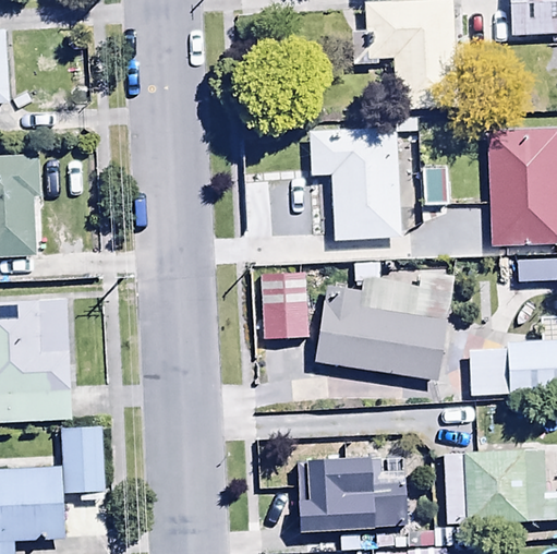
[(510,0),(511,13),(556,11),(556,0),(510,0)]
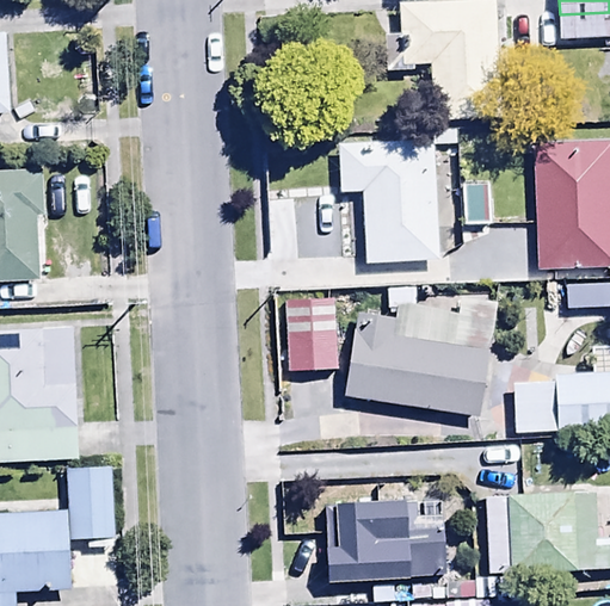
[(0,113),(10,113),(7,32),(0,32),(0,113)]
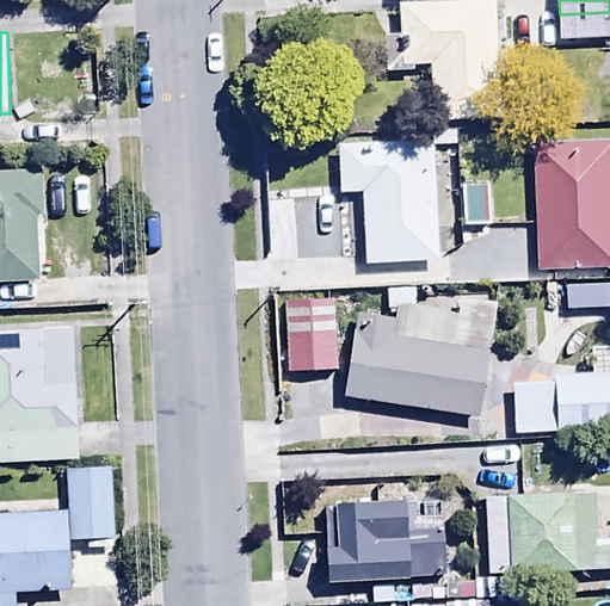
[(498,110),(458,112),(463,178),(503,175),(498,110)]
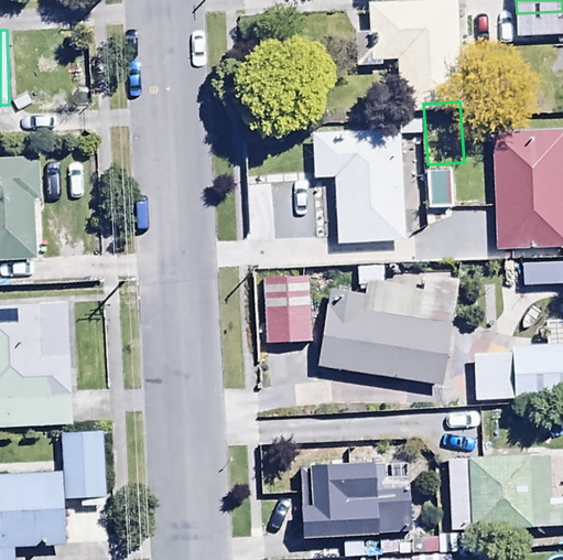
[(401,129),(313,132),(315,179),(335,178),(337,241),(405,239),(401,129)]
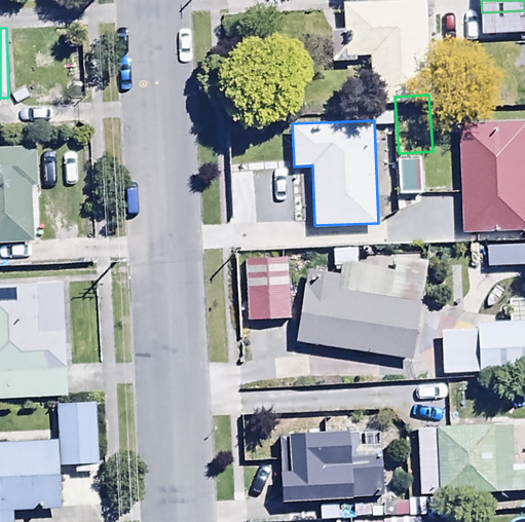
[(37,146),(0,147),(0,241),(35,240),(33,186),(39,185),(37,146)]
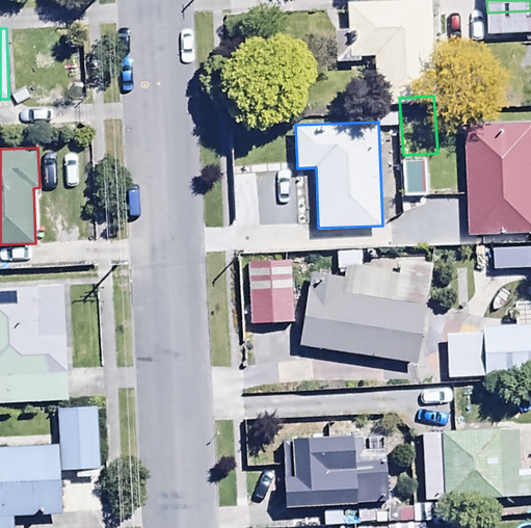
[(292,235),(247,237),(250,307),(295,305),(292,235)]
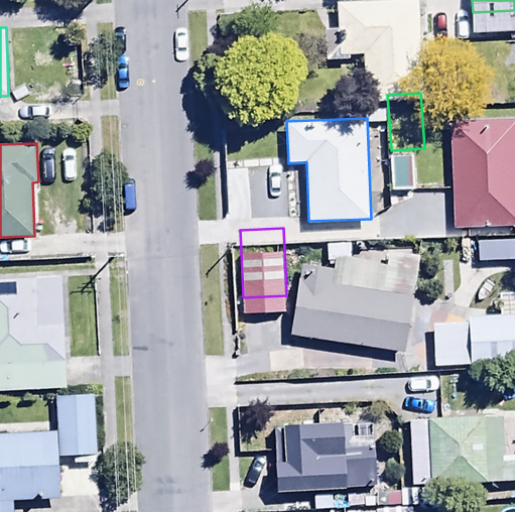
[(514,239),(477,242),(478,261),(514,258),(514,239)]
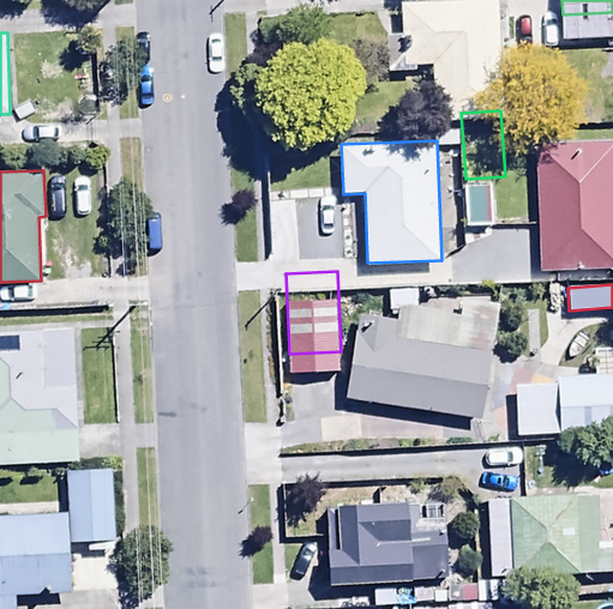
[(359,313),(346,398),(481,420),(500,305),(461,297),(458,313),(402,303),(400,319),(359,313)]
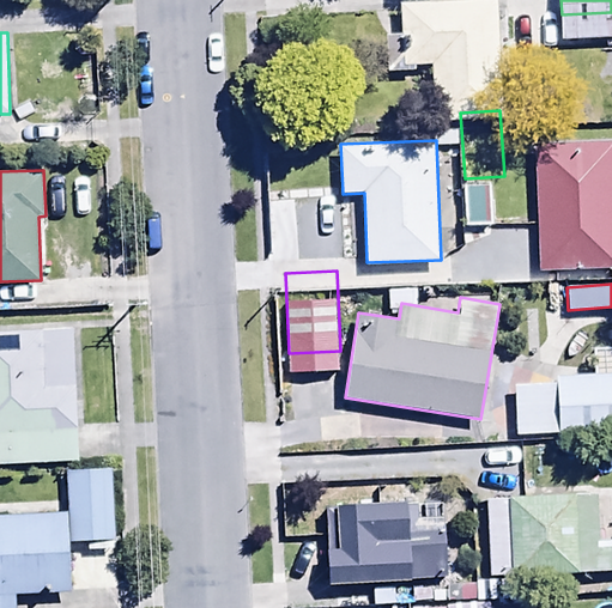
[(0,463),(78,460),(73,323),(0,326),(0,463)]
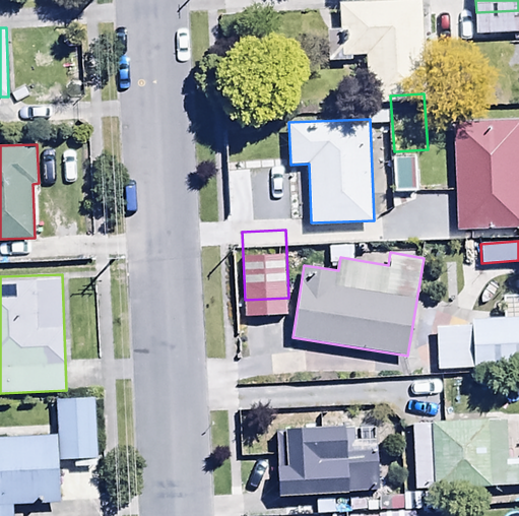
[(436,324),(439,370),(518,365),(518,296),(505,297),(506,321),(436,324)]
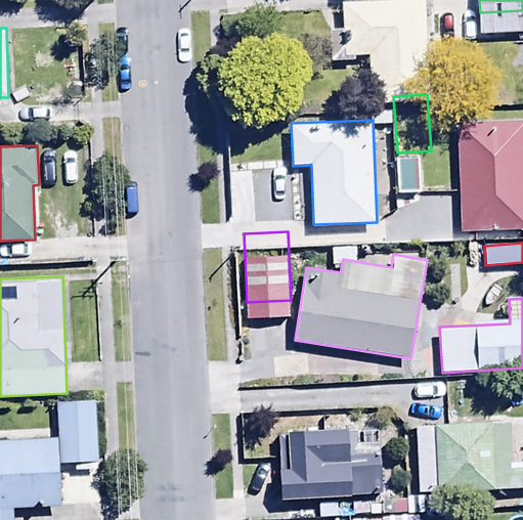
[(56,438),(0,440),(0,519),(13,519),(13,506),(61,504),(59,463),(74,463),(74,469),(97,469),(94,401),(55,403),(56,438)]
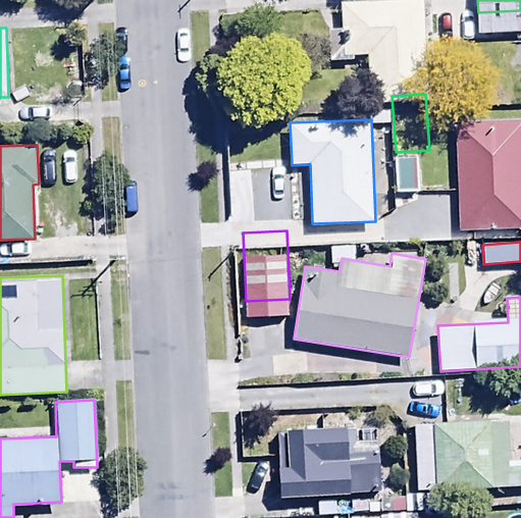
[(413,425),(415,490),(520,484),(520,460),(513,461),(511,420),(413,425)]
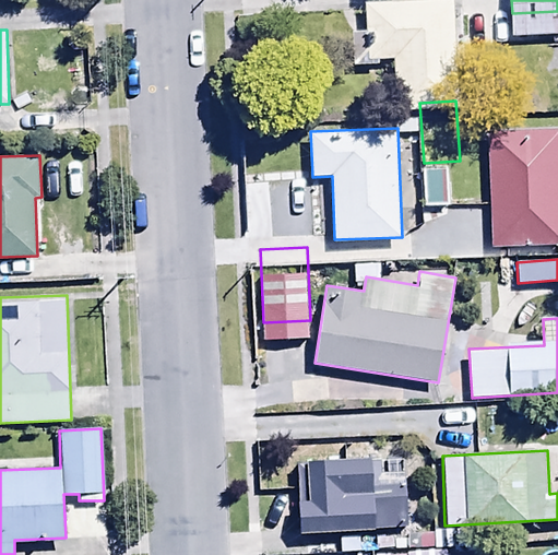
[(340,551),(339,531),(408,529),(407,471),(380,472),(379,458),(297,460),(300,533),(313,533),(313,552),(340,551)]
